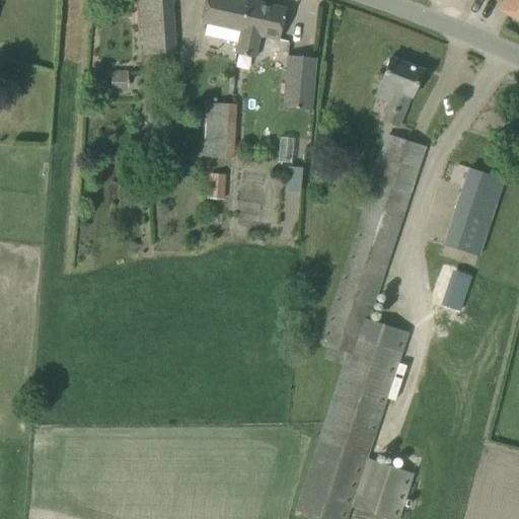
[(138,0),(142,56),(174,54),(170,0),(138,0)]
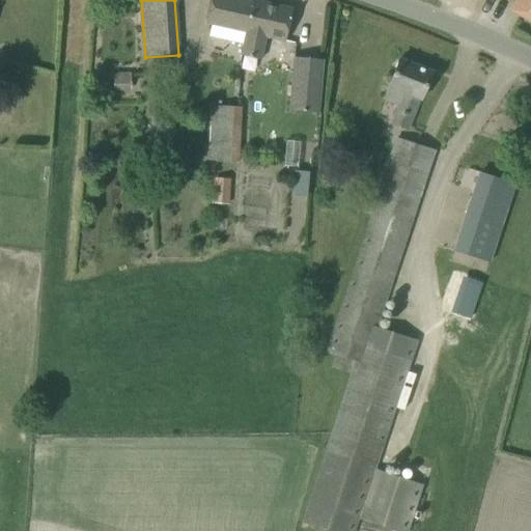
[(210,0),(205,24),(211,25),(245,32),(251,0),(210,0)]
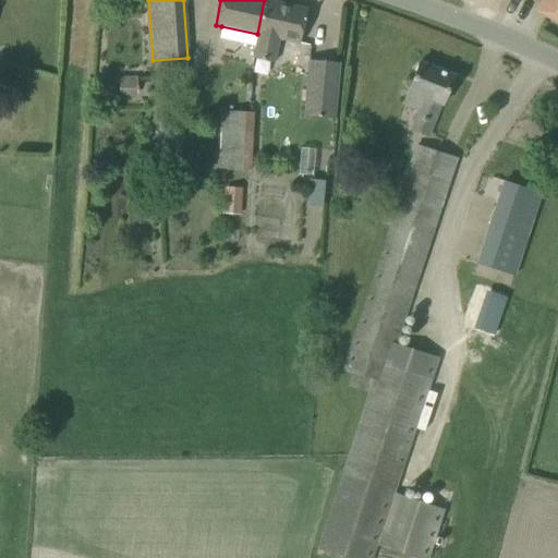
[(307,10),(267,0),(264,0),(257,34),(254,47),(252,58),(274,62),(279,39),(299,44),(302,31),(307,10)]
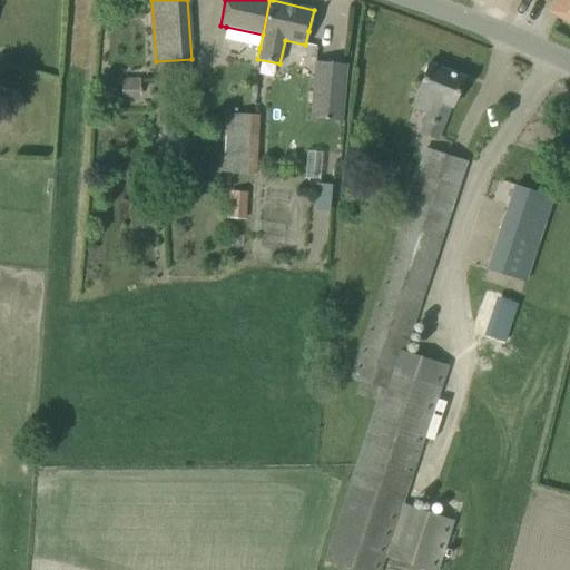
[(569,22),(569,0),(550,0),(546,11),(569,22)]
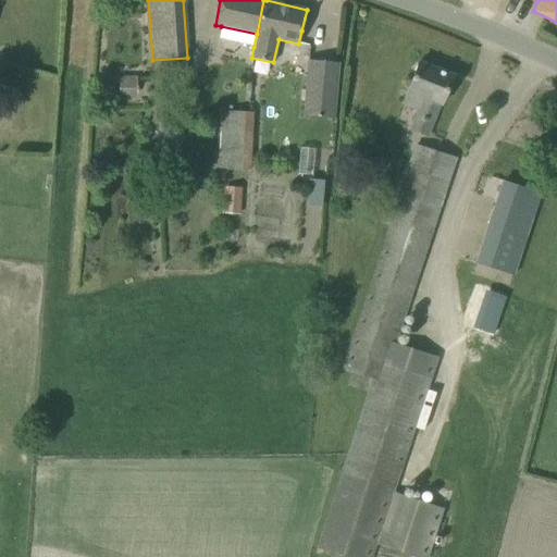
[(307,60),(301,116),(334,119),(338,62),(307,60)]
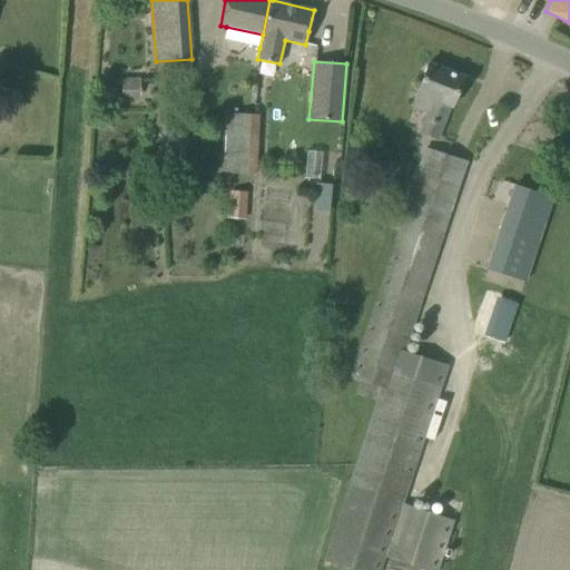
[(450,108),(462,77),(428,64),(415,95),(431,101),(419,133),(434,139),(446,107),(450,108)]
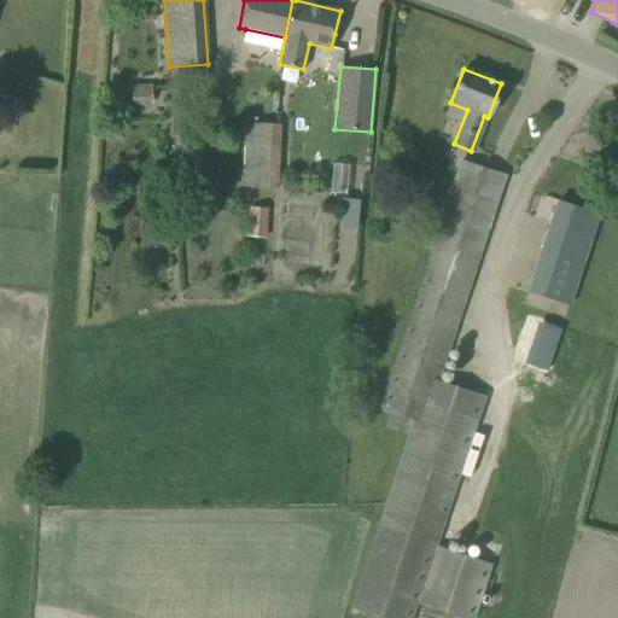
[(132,88),(133,104),(155,103),(153,87),(132,88)]
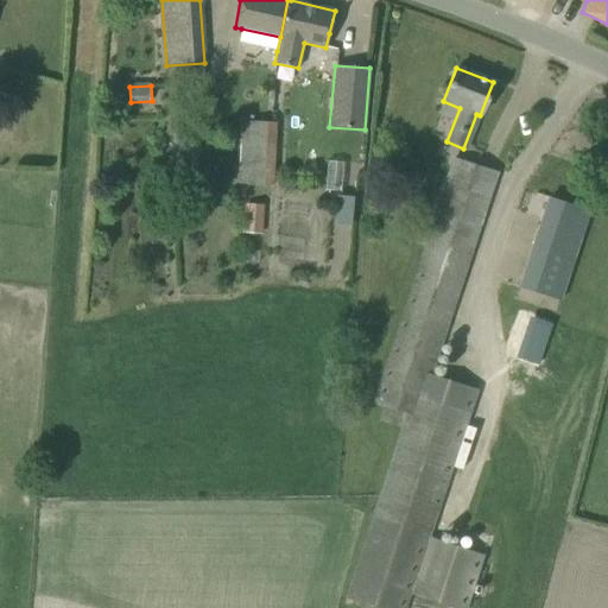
[(240,121),(238,185),(273,187),(276,124),(240,121)]
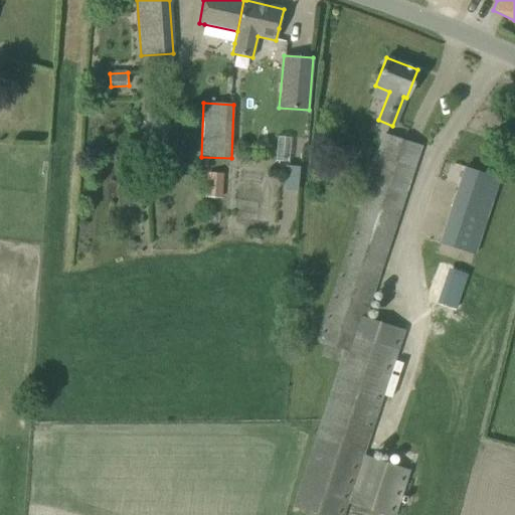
[(276,135),(275,160),(289,161),(290,136),(276,135)]
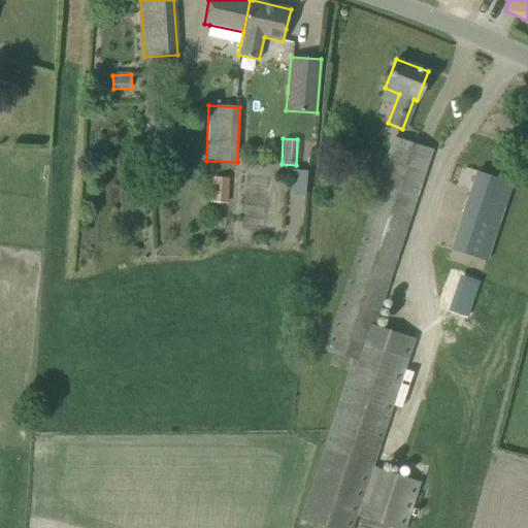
[(372,326),(430,151),(393,138),(323,350),(333,354),(329,366),(347,371),(298,519),(324,527),(352,527),(356,516),(393,527),(404,527),(420,483),(372,467),(415,339),(372,326)]
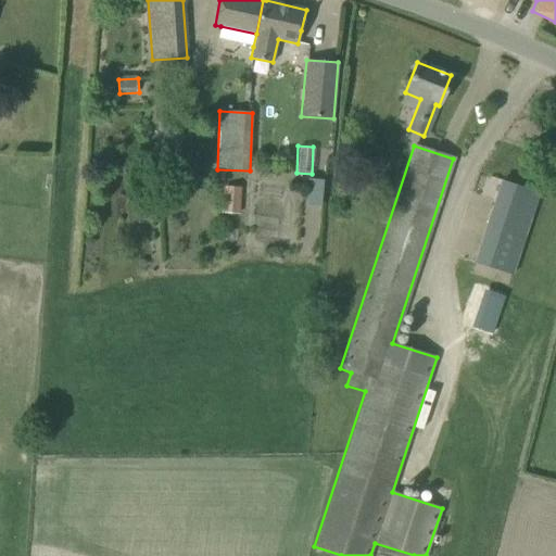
[(319,204),(320,179),(307,179),(306,204),(319,204)]
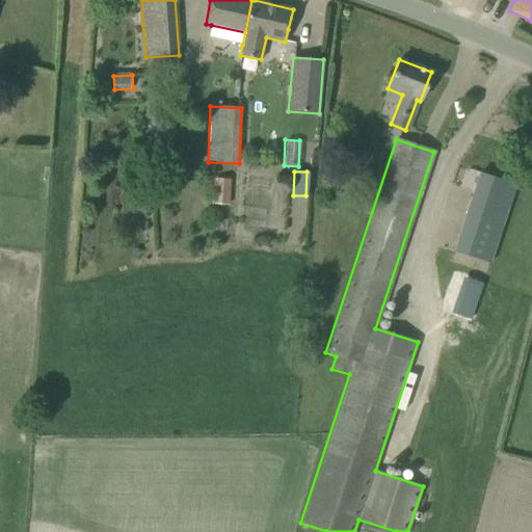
[(479,173),(466,213),(501,224),(514,184),(479,173)]
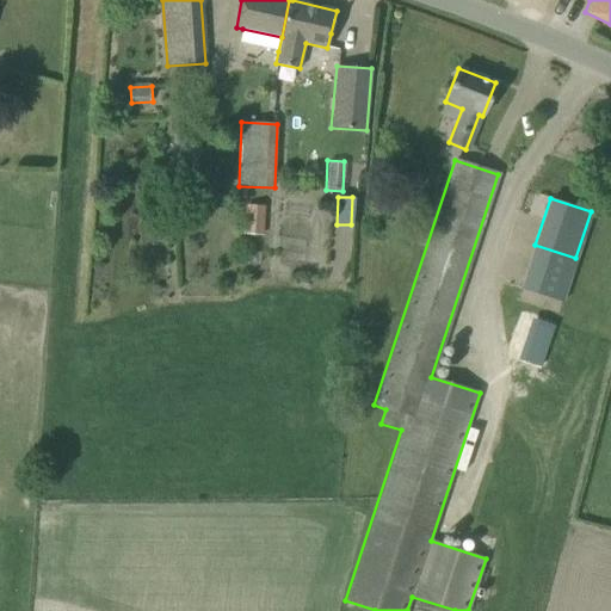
[(265,205),(246,204),(244,234),(264,235),(265,205)]
